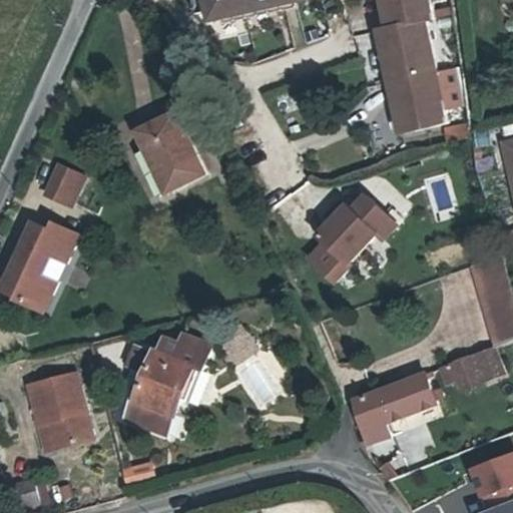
[(209,0),(211,7),(213,19),(304,0),(209,0)]
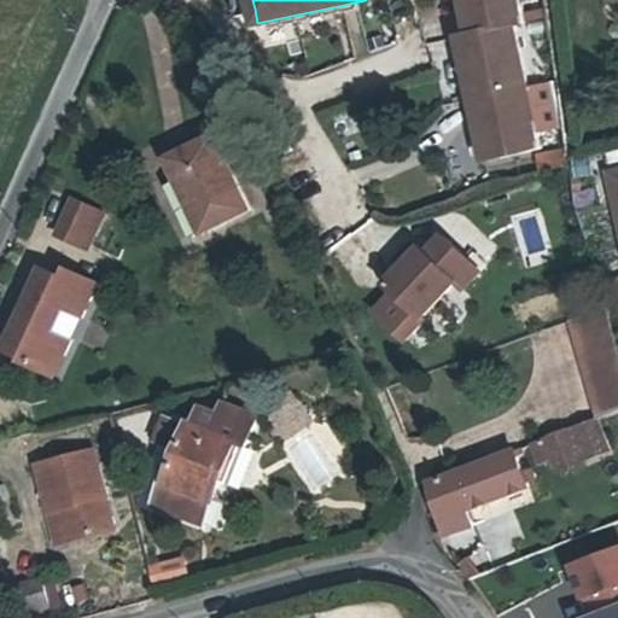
[(517,0),(467,0),(471,15),(462,17),(466,35),(512,27),(523,25),(517,0)]
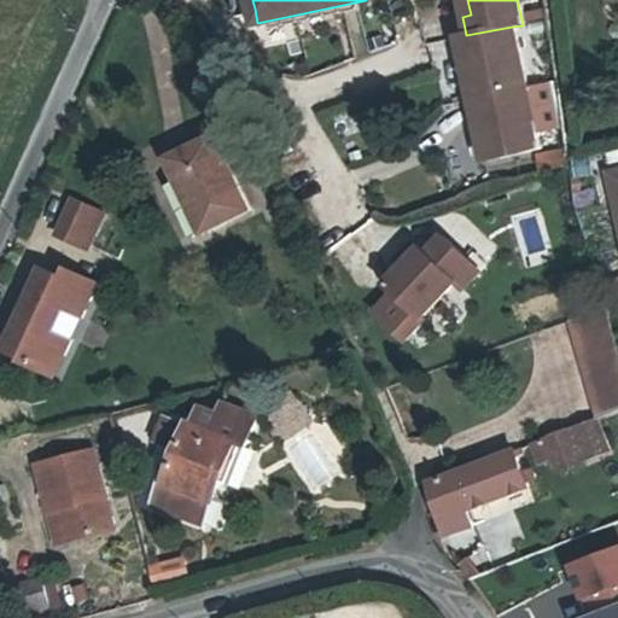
[(525,88),(512,27),(466,35),(456,36),(460,56),(468,53),(472,73),(464,74),(470,99),(525,88)]
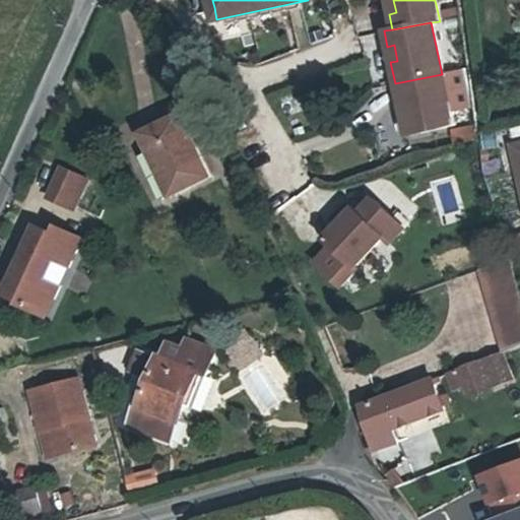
[(454,127),(442,74),(395,83),(398,99),(406,96),(409,113),(402,115),(406,136),(454,127)]
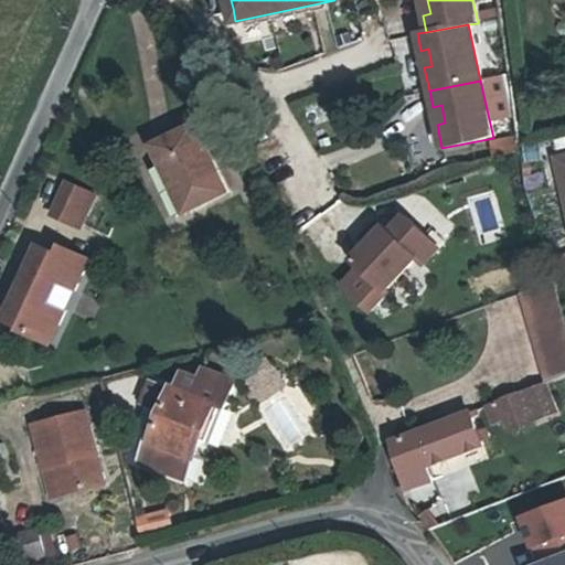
[(164,168),(156,173),(174,211),(226,185),(198,128),(156,148),(164,168)]
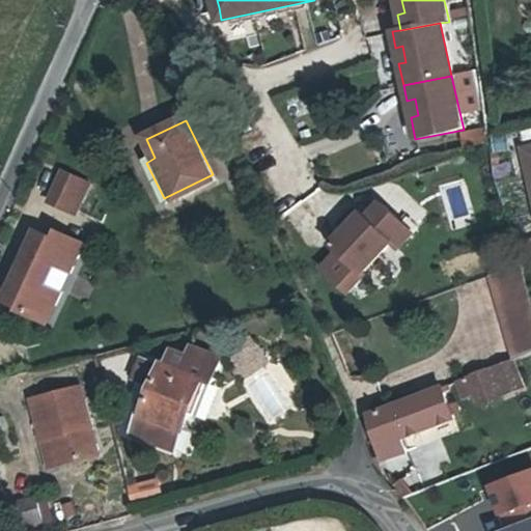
[(530,195),(530,140),(520,143),(530,195)]
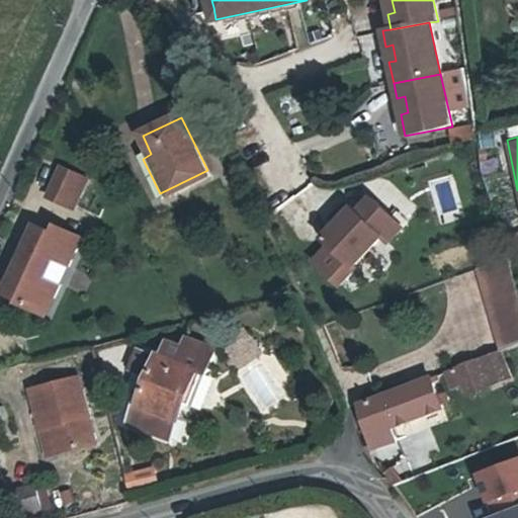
[(85,177),(61,166),(47,195),(71,206),(85,177)]
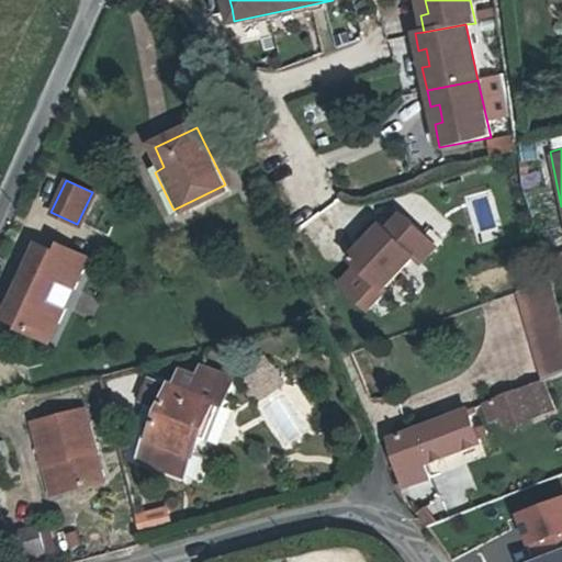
[(374,231),(362,244),(348,260),(356,267),(380,288),(409,255),(417,261),(433,245),(400,215),(385,232),(379,225),(374,231)]
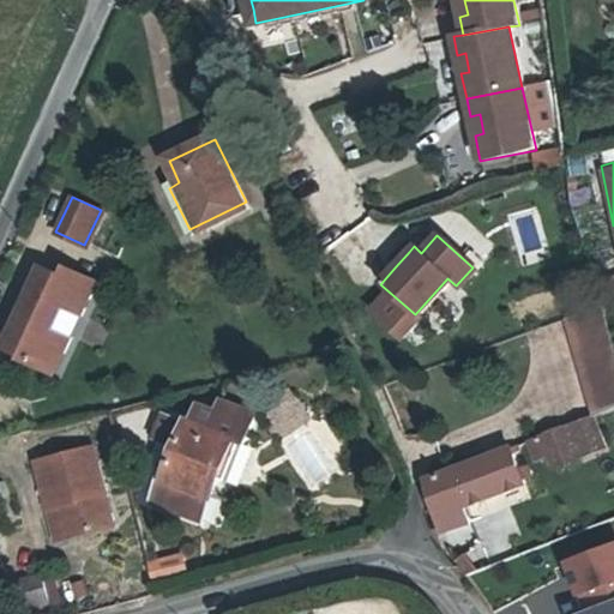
[(396,266),(409,252),(402,247),(390,262),(396,266)]
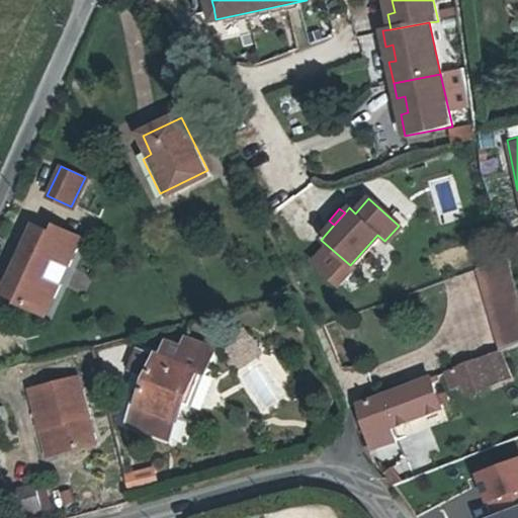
[(51,232),(33,224),(3,288),(16,295),(15,299),(45,314),(58,284),(39,275),(48,258),(66,266),(80,238),(54,226),(51,232)]
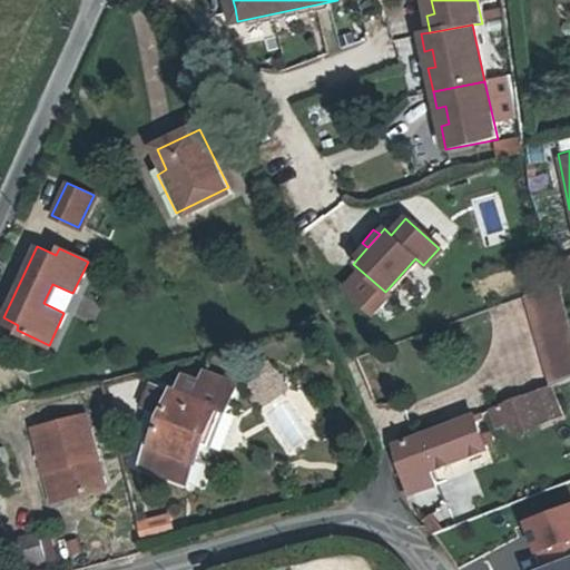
[(385,292),(361,271),(338,296),(365,322),(389,295),(385,292)]
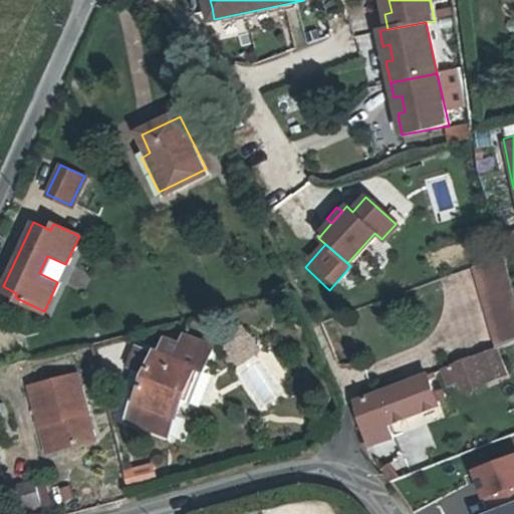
[(469,261),(496,344),(513,337),(513,300),(499,250),(469,261)]
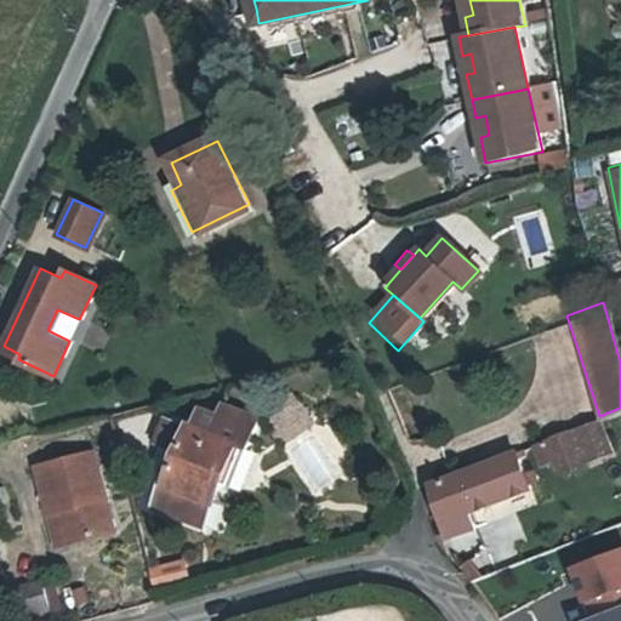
[(194,450),(170,506),(214,523),(238,465),(246,468),(256,445),(184,415),(174,443),(194,450)]
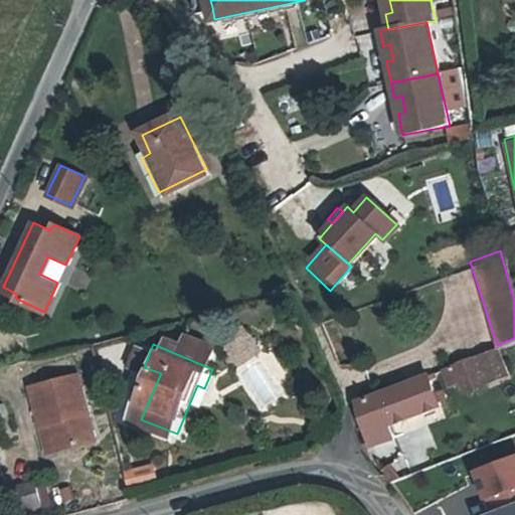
[(486,384),(509,375),(499,348),(476,357),(486,384)]
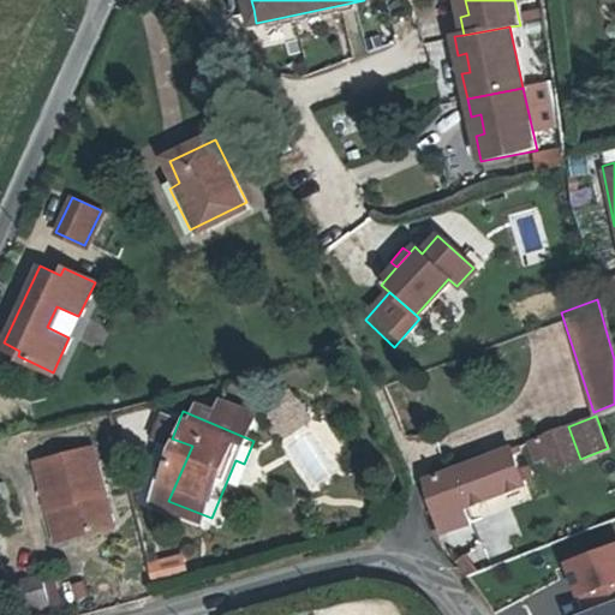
[(485,454),(526,439),(521,422),(479,437),(485,454)]
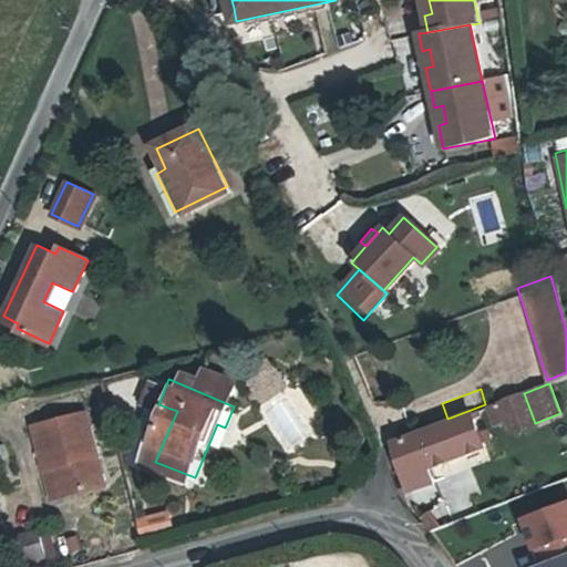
[(524,393),(488,406),(495,425),(509,420),(513,432),(535,423),(524,393)]
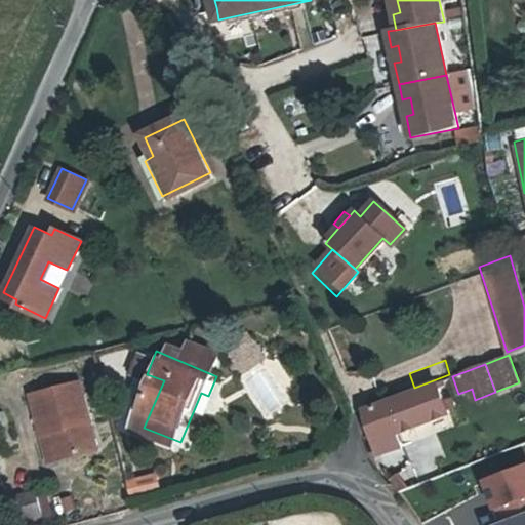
[(449,374),(414,388),(415,391),(365,409),(381,452),(405,444),(400,430),(454,410),(452,404),(455,404),(458,402),(458,400),(456,398),(454,398),(450,399),(443,379),(451,377),(449,374)]
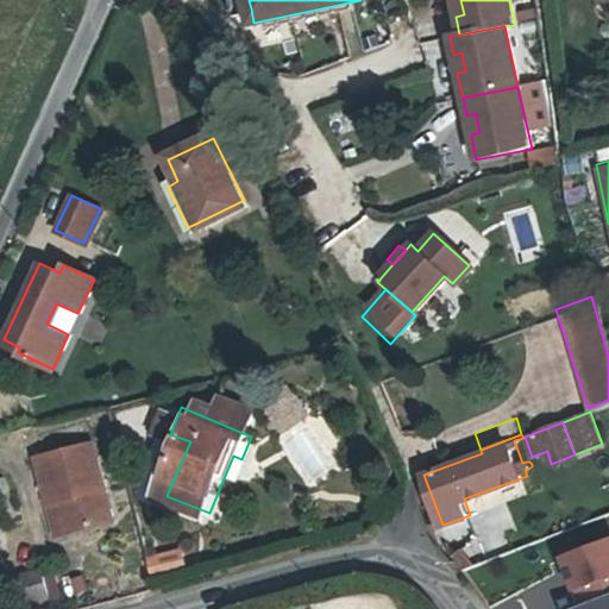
[(90,446),(35,462),(55,534),(111,519),(90,446)]
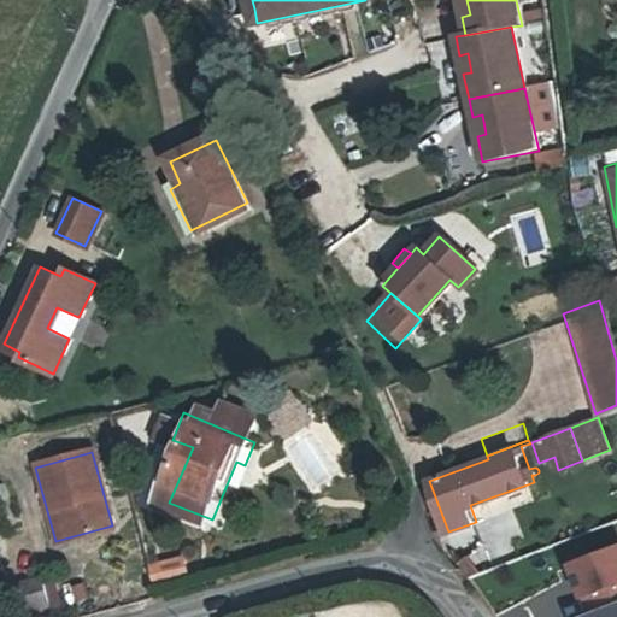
[(616,546),(565,565),(579,598),(616,582),(616,546)]
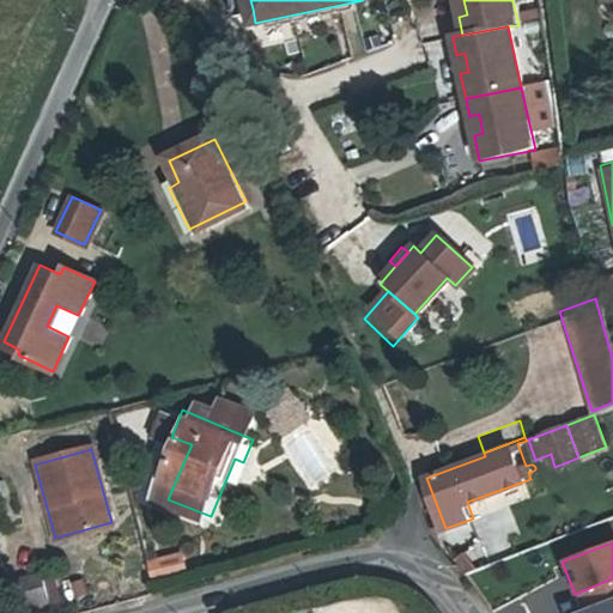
[(156,578),(190,571),(187,553),(152,559),(156,578)]
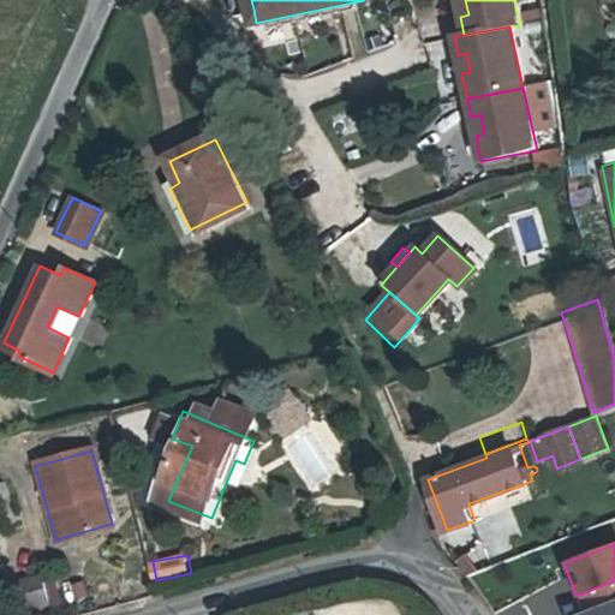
[(49,574),(17,583),(24,614),(34,614),(58,609),(49,574)]
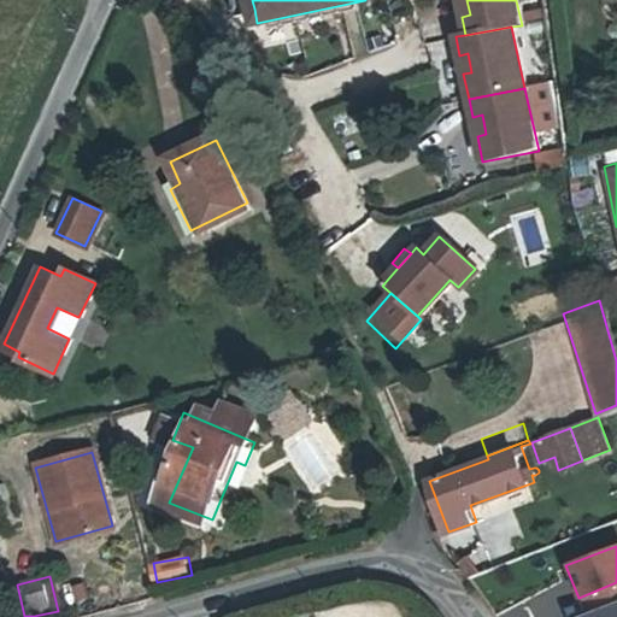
[(616,616),(616,601),(577,616),(616,616)]
